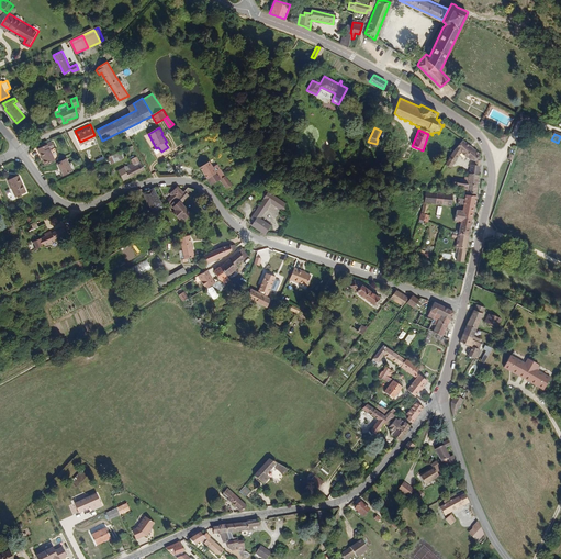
[(481,163),(481,156),(462,142),(453,154),(446,167),(452,169),(460,157),(468,161),(478,163),(481,163)]
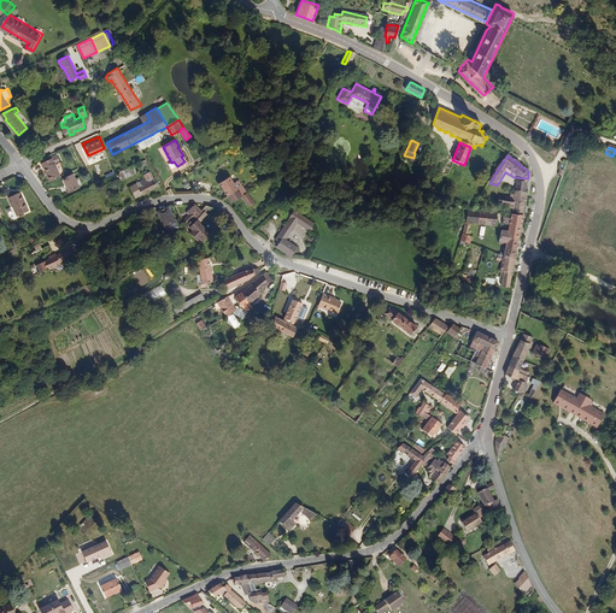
[(52,181),(62,176),(56,161),(56,163),(53,158),(44,163),(45,168),(46,166),(52,181)]
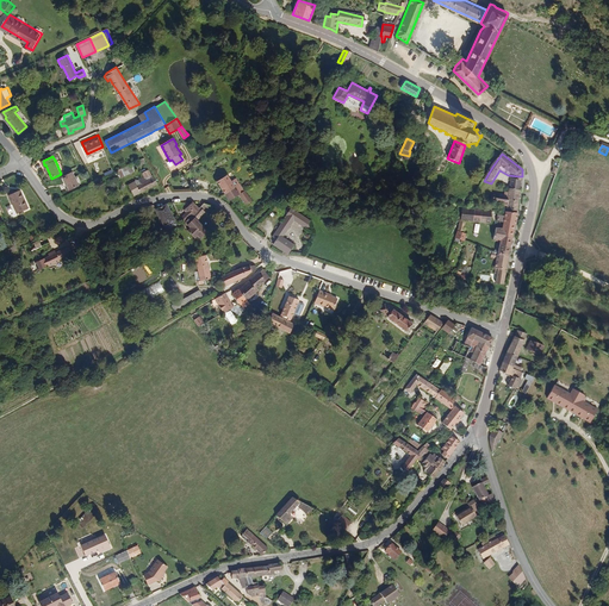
[(126,175),(135,170),(131,163),(122,168),(126,175)]
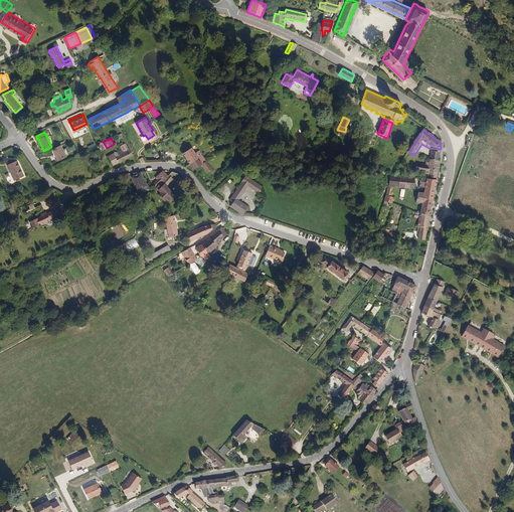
[(119,163),(135,154),(129,144),(128,145),(126,143),(121,145),(123,148),(122,149),(123,151),(120,153),(121,155),(116,157),(119,163)]
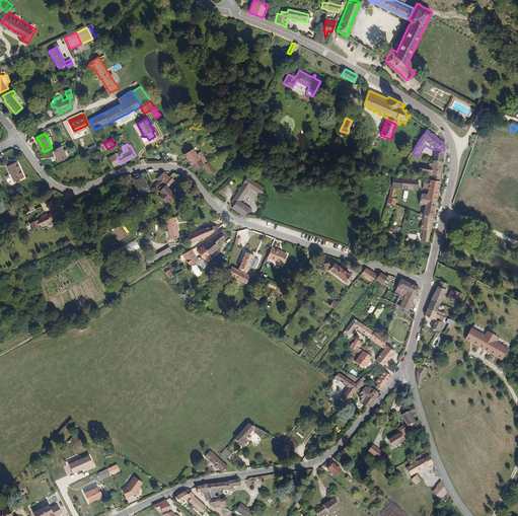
[(59,157),(66,153),(63,147),(55,150),(59,157)]
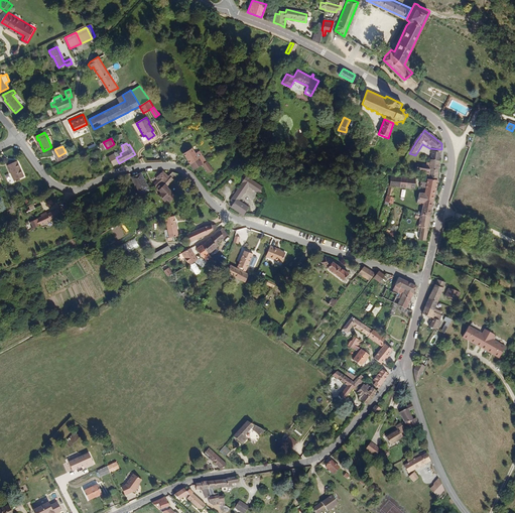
[(189,163),(199,158),(192,148),(183,153),(189,163)]
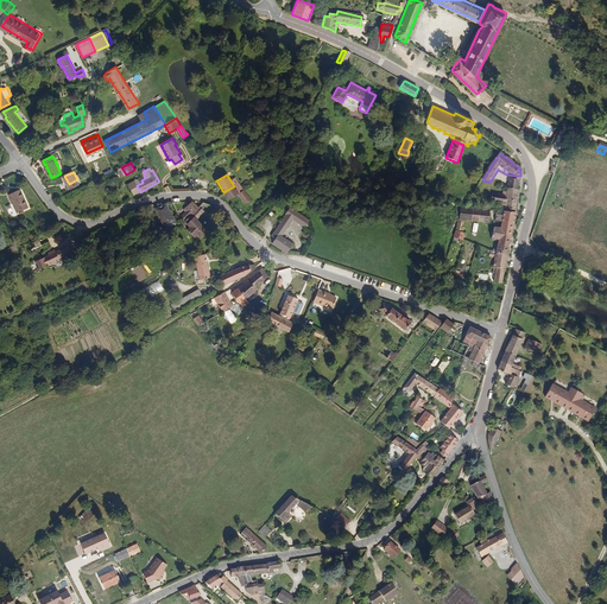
[(143,183),(141,180),(145,178),(144,176),(130,184),(137,195),(140,192),(137,185),(143,183)]
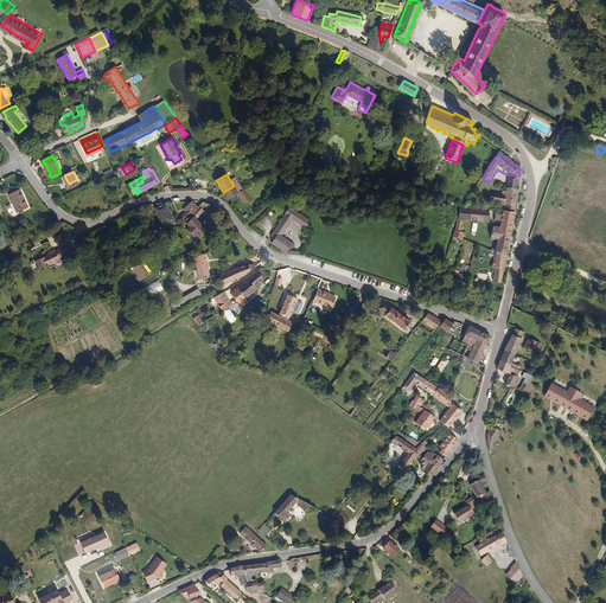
[(509,190),(517,191),(518,180),(515,180),(509,179),(509,190)]
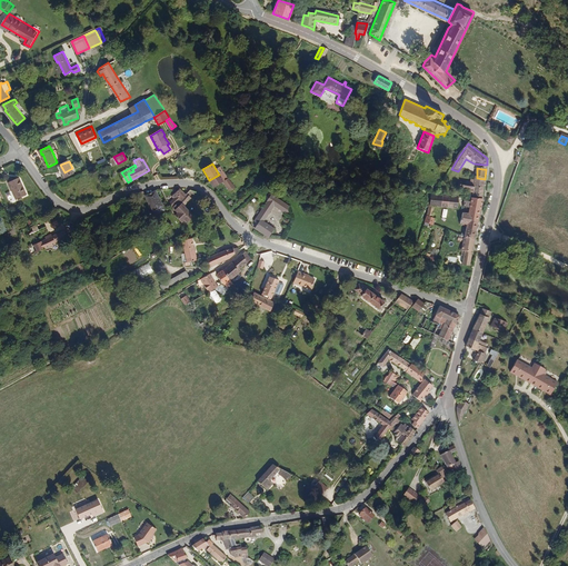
[(222,180),(229,176),(226,171),(219,175),(222,180)]
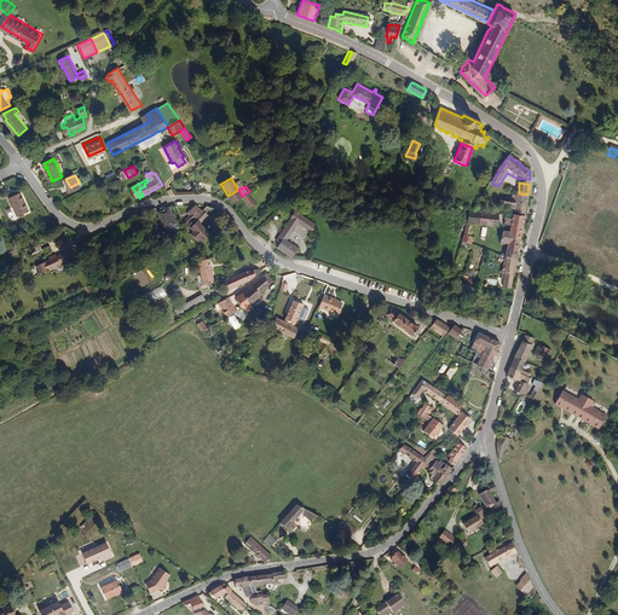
[(227,196),(231,202),(242,196),(238,190),(227,196)]
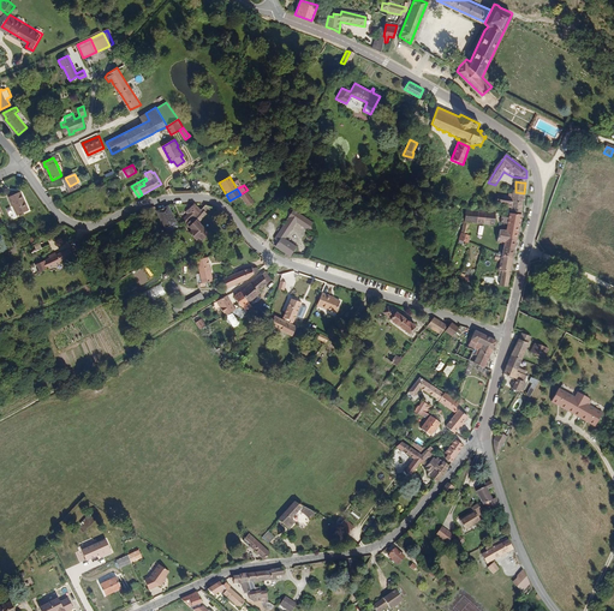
[(246,205),(254,199),(248,192),(250,191),(249,189),(248,190),(240,195),(246,205)]
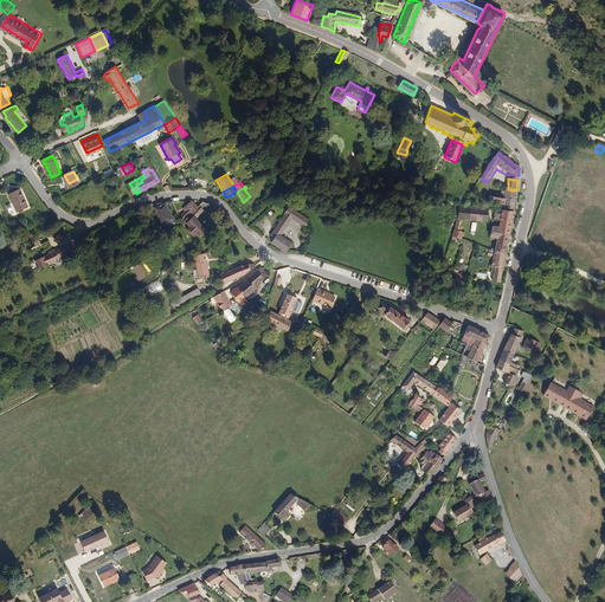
[(496,198),(504,199),(506,189),(497,188),(496,198)]
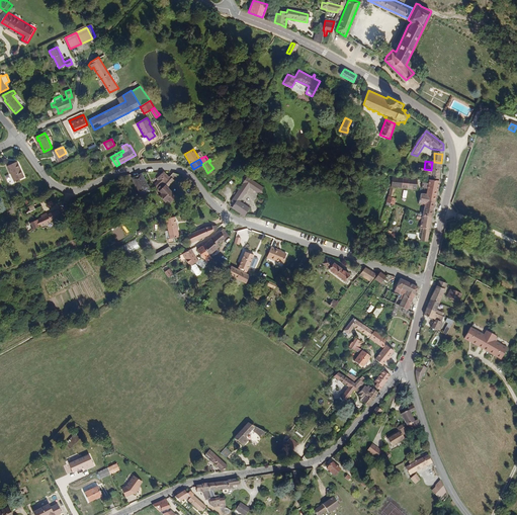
[(15,181),(25,177),(18,162),(9,166),(15,181)]
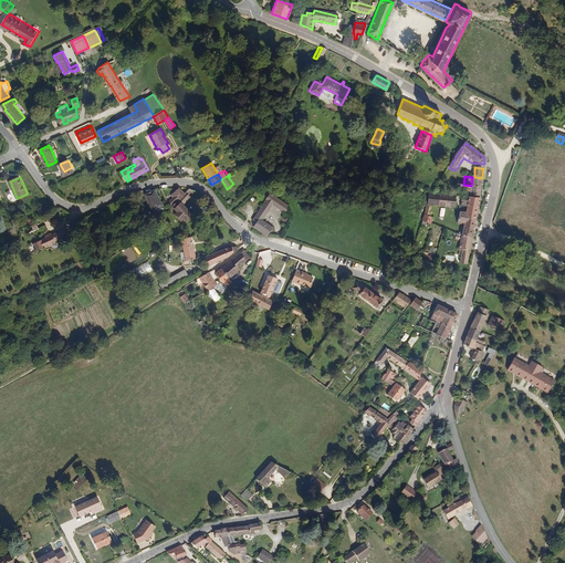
[(470,196),(480,197),(482,178),(474,177),(473,186),(471,186),(463,185),(460,185),(457,190),(470,191),(470,196)]
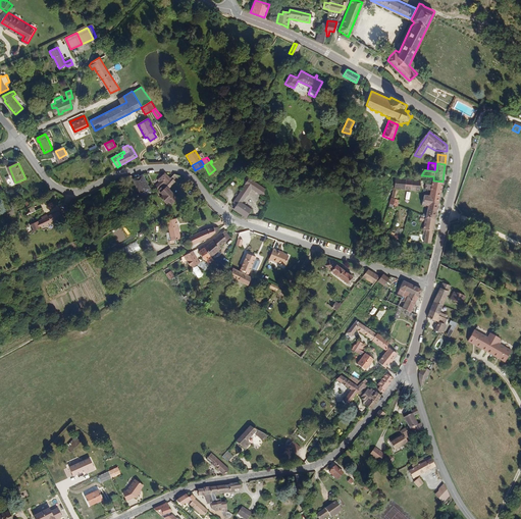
[(166,182),(171,177),(167,172),(159,179),(161,182),(156,187),(157,190),(162,185),(163,185),(165,183),(166,182)]
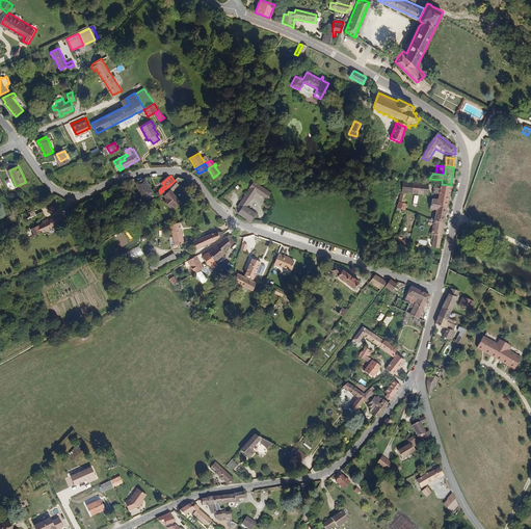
[(150,193),(153,191),(145,178),(136,182),(140,189),(144,197),(151,194),(150,193)]
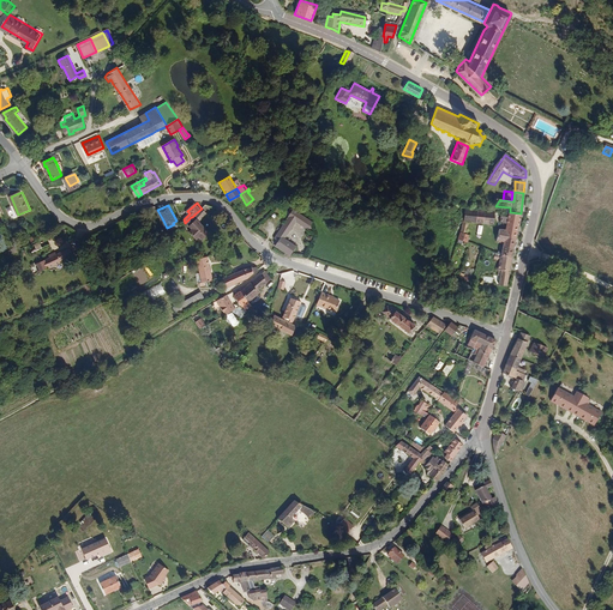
[(196,213),(200,218),(208,212),(205,210),(203,207),(202,209),(196,213)]
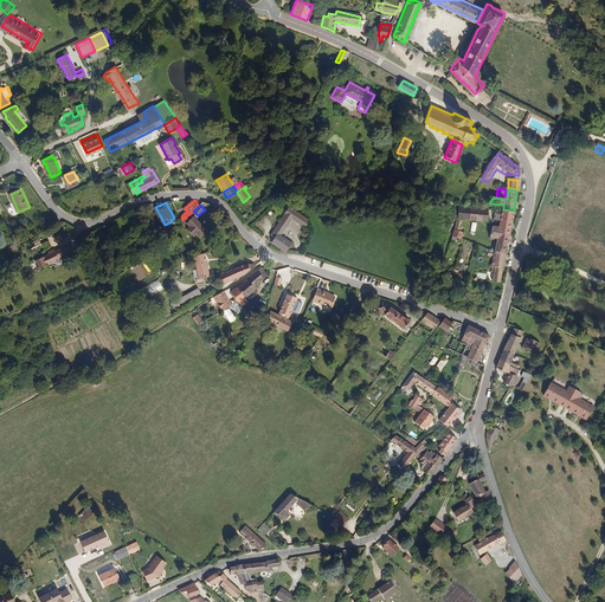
[(302,219),(302,218),(284,205),(280,212),(265,233),(269,235),(266,239),(282,250),(287,241),(276,233),(287,218),(298,225),(302,219)]
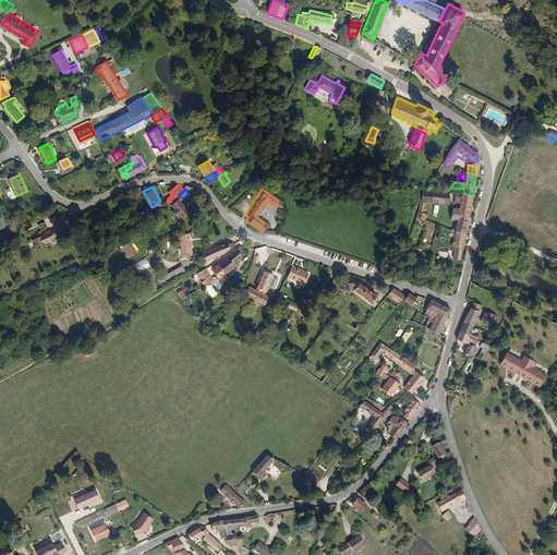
[(433,204),(442,205),(443,195),(435,193),(433,204)]
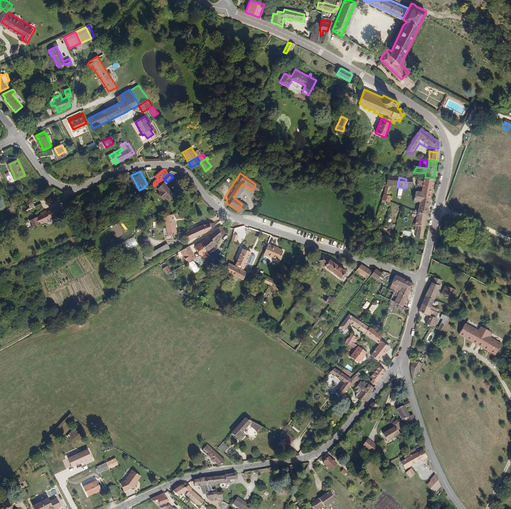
[(431,188),(433,188),(434,180),(425,178),(424,182),(419,181),(418,187),(423,188),(426,189),(426,191),(427,191),(428,189),(431,190),(431,188)]
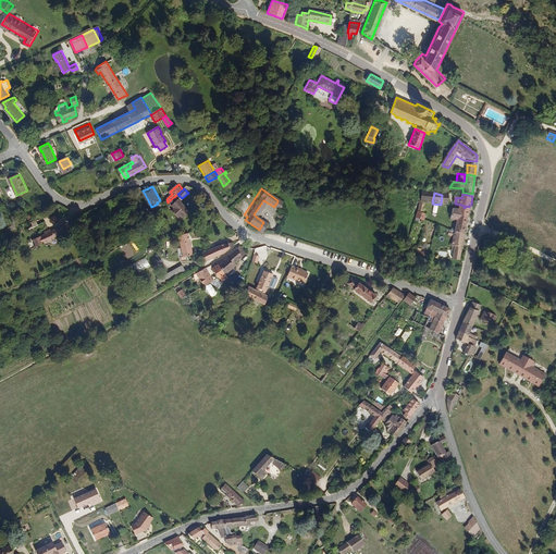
[(183,217),(190,210),(176,195),(174,197),(173,197),(168,202),(173,208),(171,209),(177,216),(181,213),(183,217)]
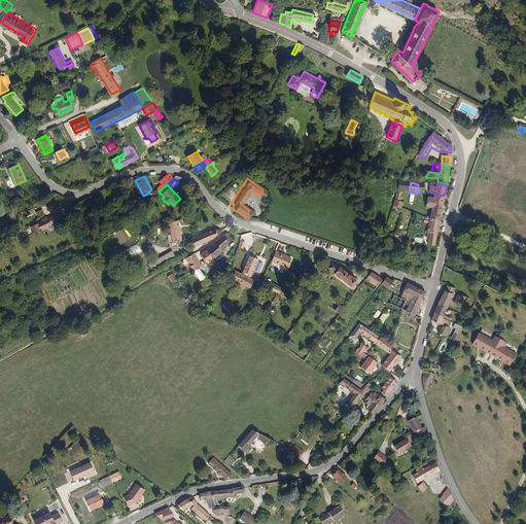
[(417,194),(425,195),(427,185),(421,184),(418,184),(417,194)]
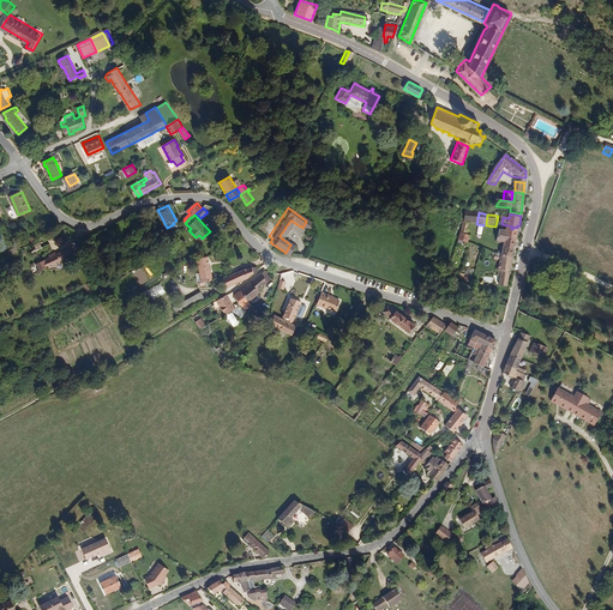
[(458,240),(469,245),(470,239),(464,236),(469,223),(466,222),(464,222),(458,240)]
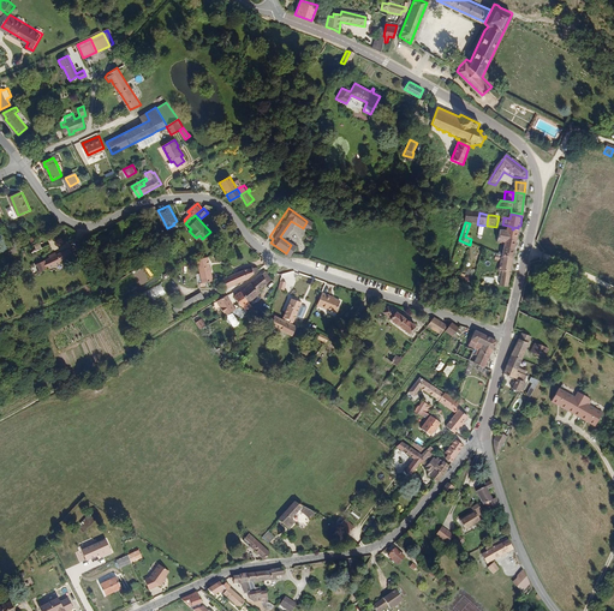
[(507,233),(518,235),(519,228),(520,226),(518,226),(518,228),(514,227),(513,229),(512,229),(512,227),(508,226),(507,233)]
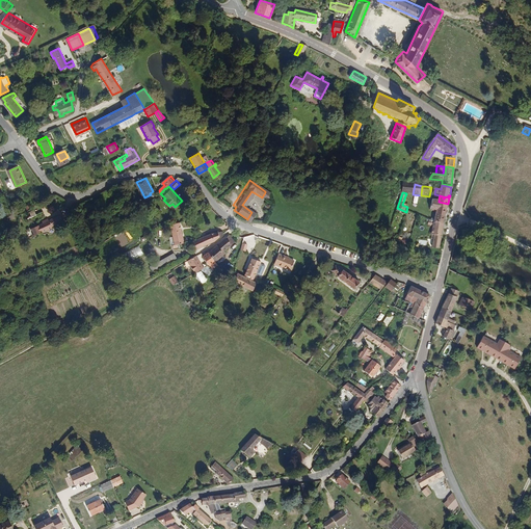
[(436,212),(446,214),(447,209),(437,207),(439,202),(433,201),(431,211),(436,212)]
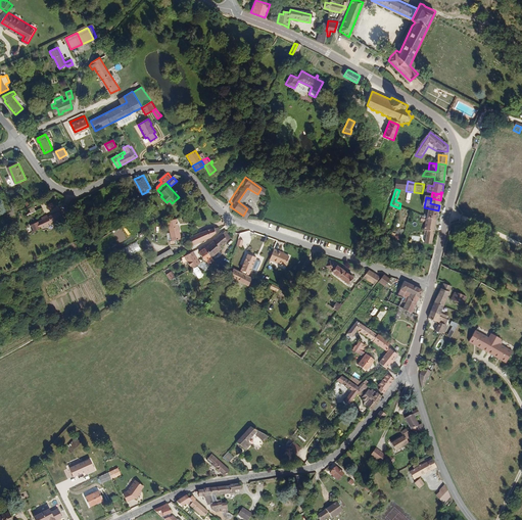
[(196,215),(196,214),(193,208),(180,214),(182,219),(191,215),(192,216),(196,215)]
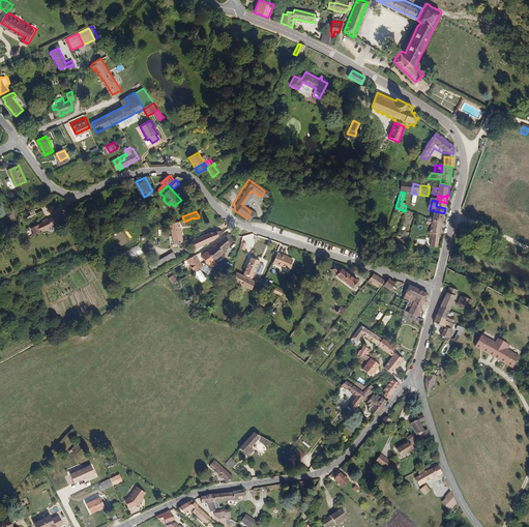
[(55,226),(54,226),(65,221),(61,213),(51,218),(48,220),(47,218),(43,220),(45,221),(33,227),(37,234),(55,226)]
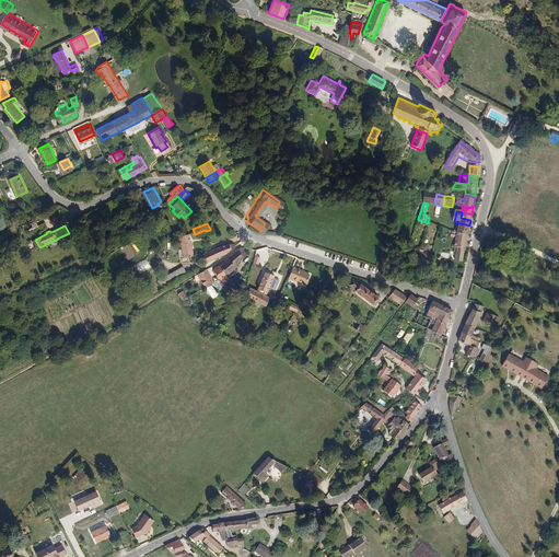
[(457,235),(467,238),(468,230),(459,228),(457,235)]
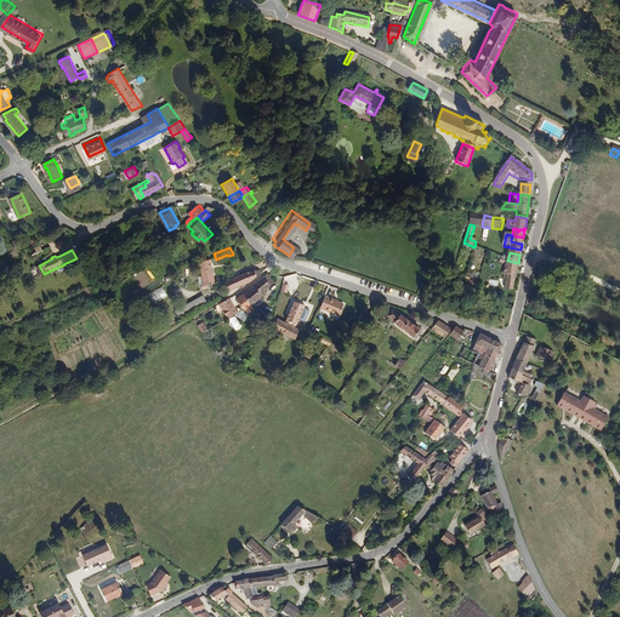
[(211,278),(208,263),(205,253),(189,257),(191,262),(195,261),(198,270),(193,272),(197,284),(198,284),(199,286),(205,284),(204,279),(211,278)]
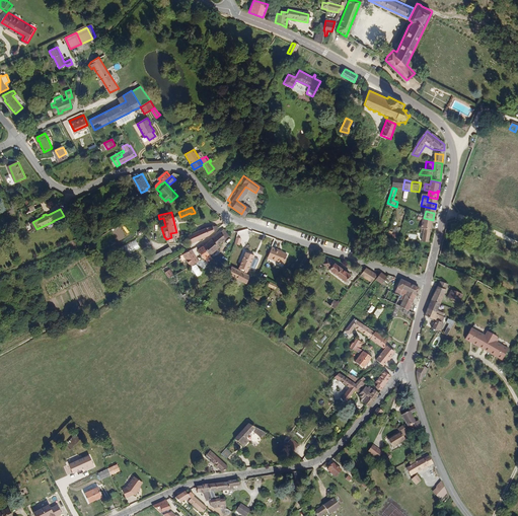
[(422,242),(429,243),(433,220),(424,218),(420,216),(419,220),(424,221),(422,230),(423,230),(422,235),(424,235),(422,242)]
